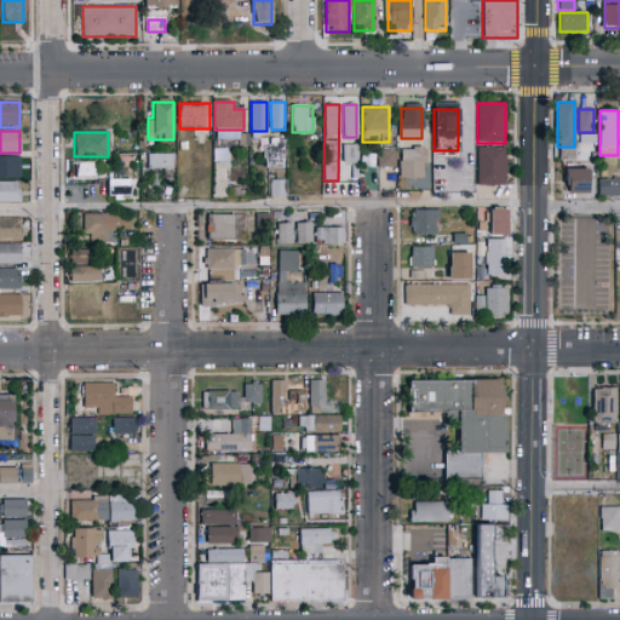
[(247,144),(233,145),(231,136),(246,135),(247,144)]
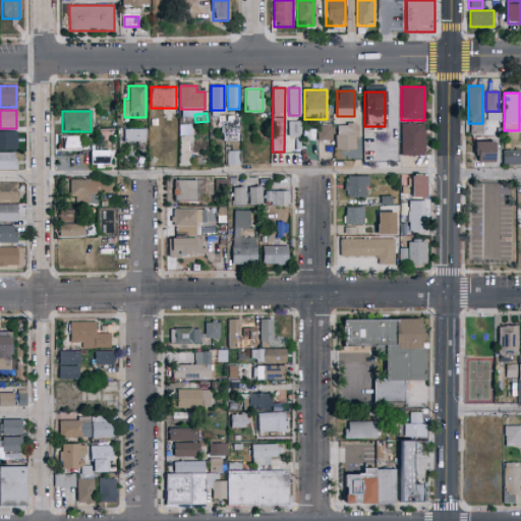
[(239,117),(239,141),(222,141),(222,117),(239,117)]
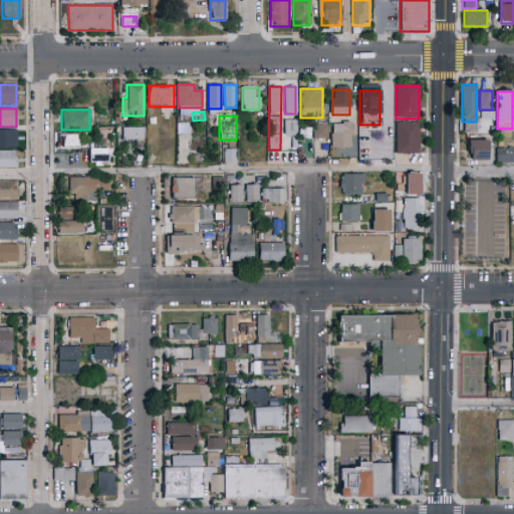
[(284,136),(284,120),(297,120),(297,136),(284,136)]
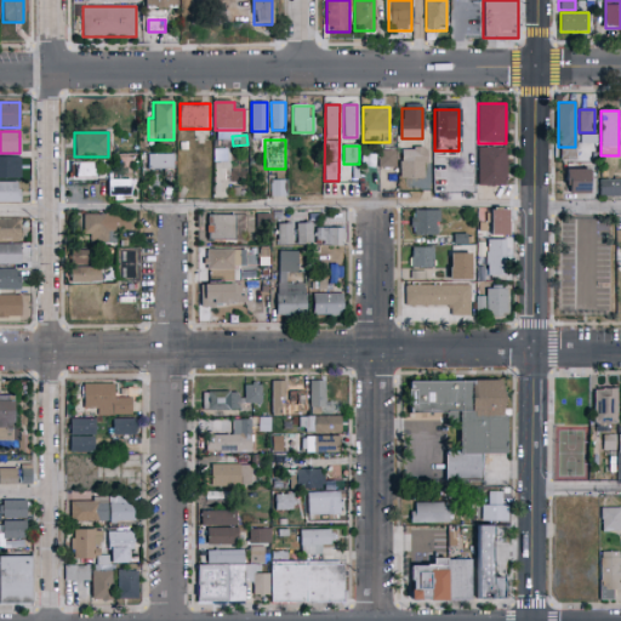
[(478,147),(506,147),(506,187),(478,187),(478,147)]
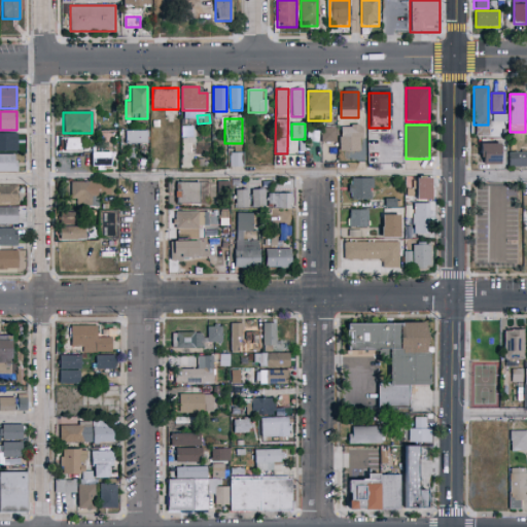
[(341,151),(341,126),(360,126),(360,151),(341,151)]
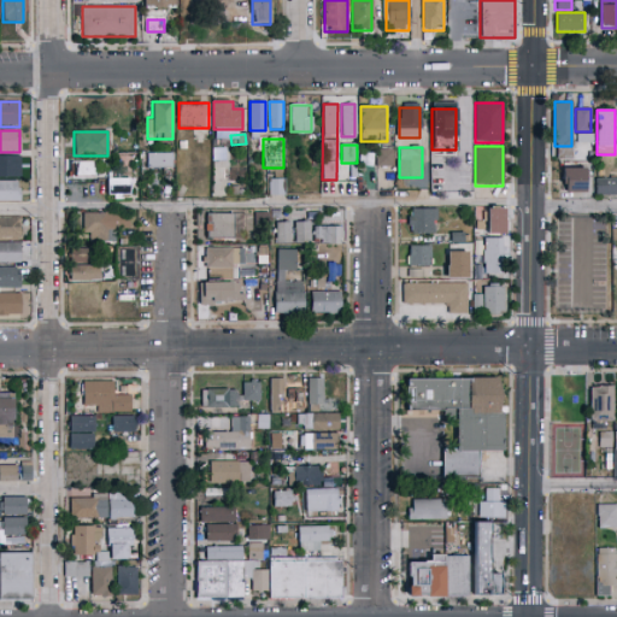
[(394,166),(375,166),(375,150),(394,150),(394,166)]
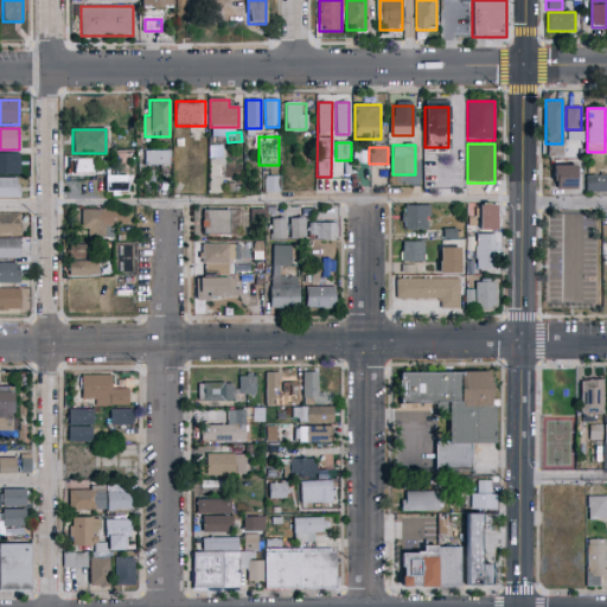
[(145,166),(145,152),(170,152),(170,166),(145,166)]
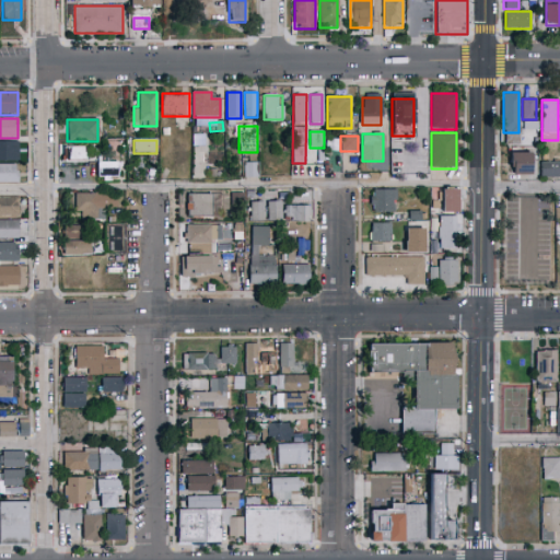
[(0,161),(0,141),(18,141),(18,161),(0,161)]
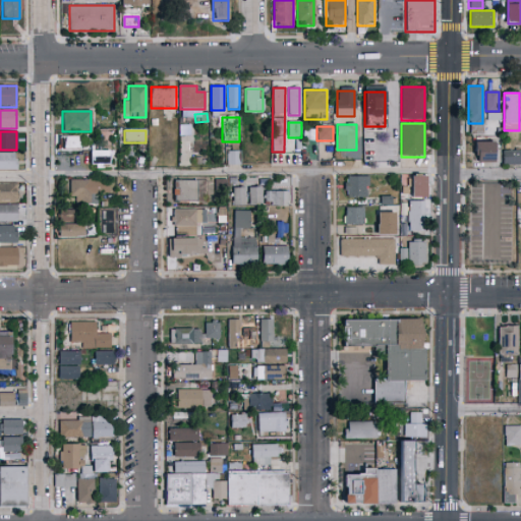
[(79,136),(79,150),(59,150),(59,136),(79,136)]
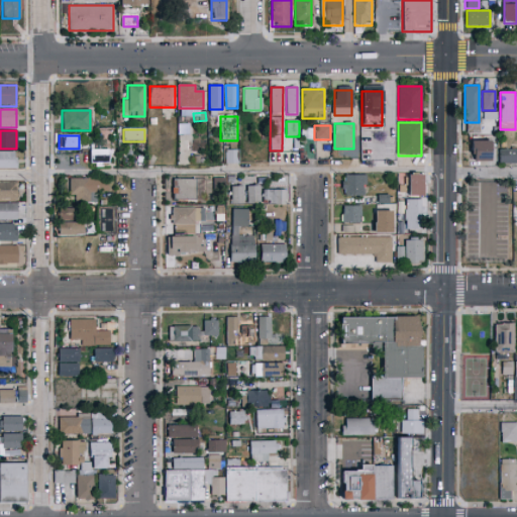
[(492,141),(492,161),(471,161),(472,140),(492,141)]
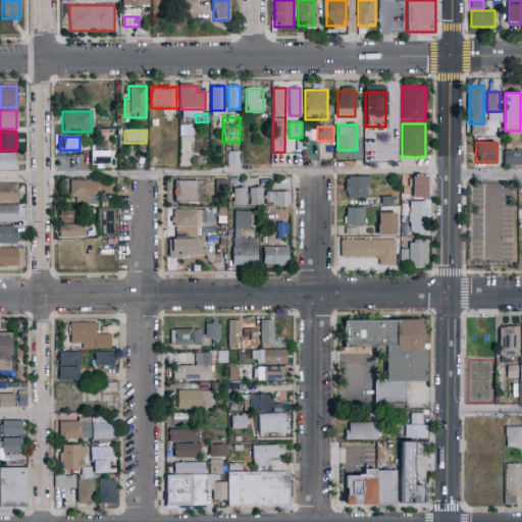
[(110,165),(91,165),(91,151),(110,151),(110,165)]
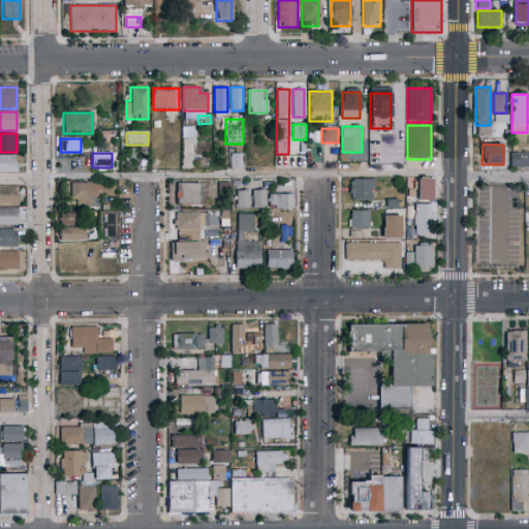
[(528,153),(528,167),(511,167),(511,153),(528,153)]
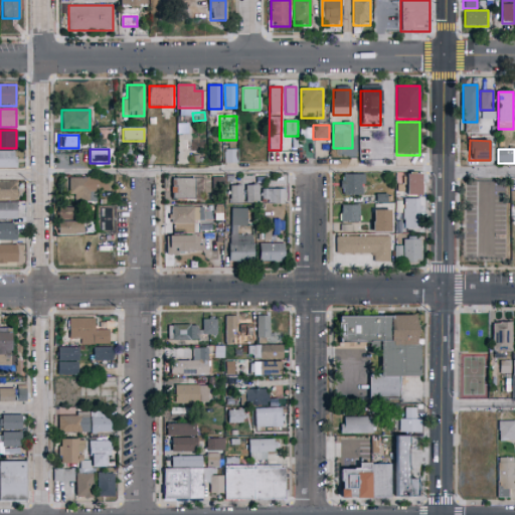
[(225,163),(225,150),(237,150),(237,163),(225,163)]
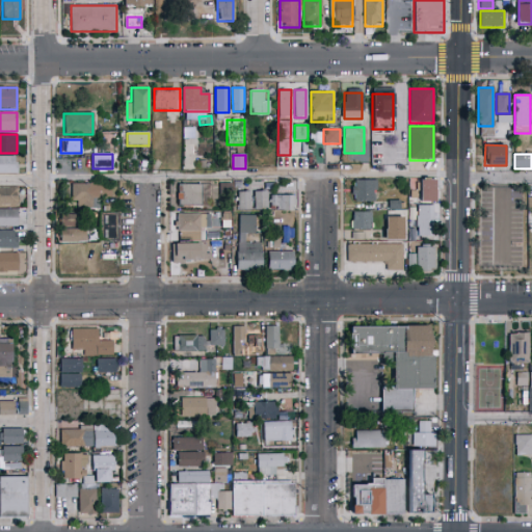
[(0,156),(17,156),(17,174),(0,174),(0,156)]
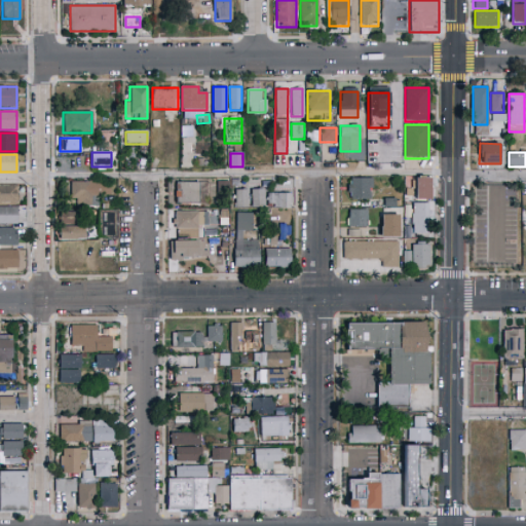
[(372,199),(348,199),(348,178),(372,178),(372,199)]
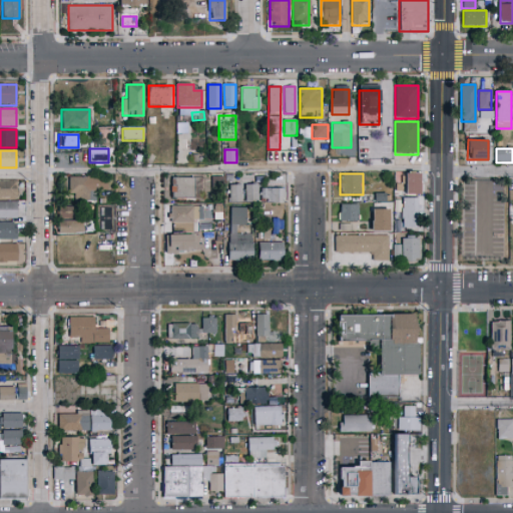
[(405,194),(405,173),(420,173),(420,194),(405,194)]
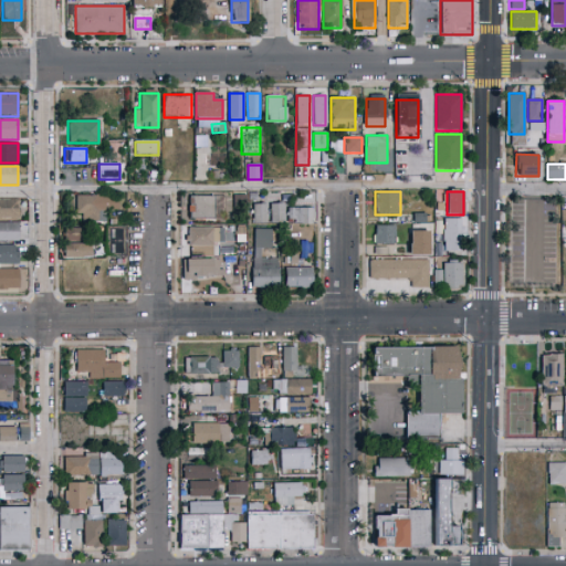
[(76,221),(76,196),(118,196),(118,210),(106,210),(106,221),(76,221)]
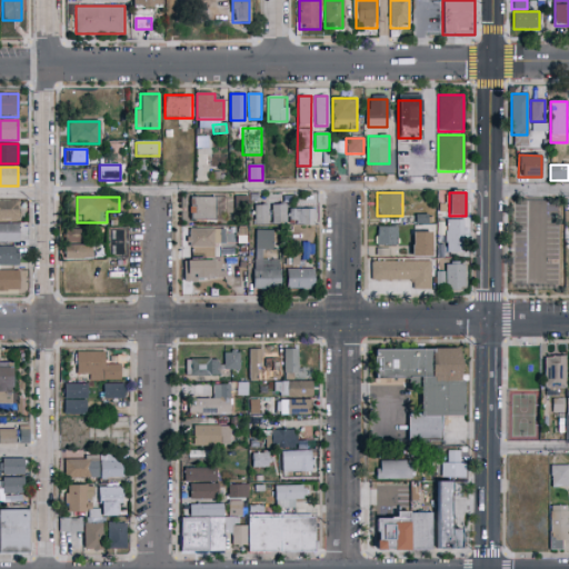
[(190,198),(227,198),(227,221),(190,221),(190,198)]
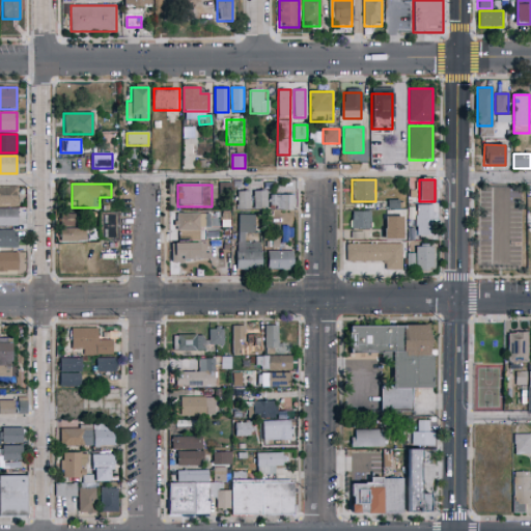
[(17,205),(0,205),(0,188),(17,188),(17,205)]
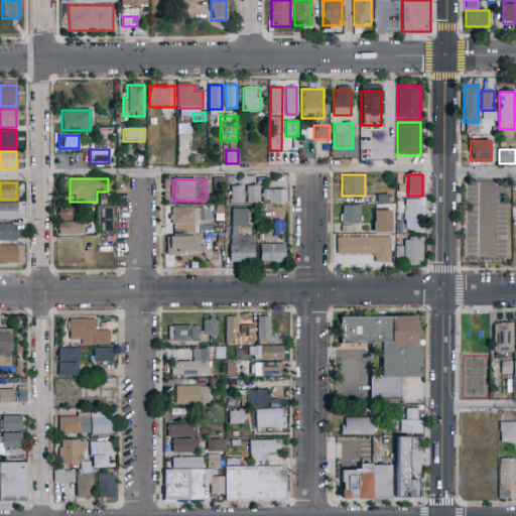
[(286,188),(286,205),(230,205),(230,186),(260,186),(260,188),(286,188)]
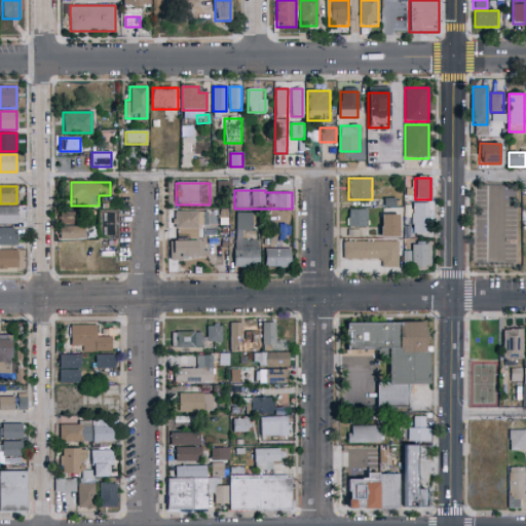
[(412,234),(412,203),(429,203),(429,234),(412,234)]
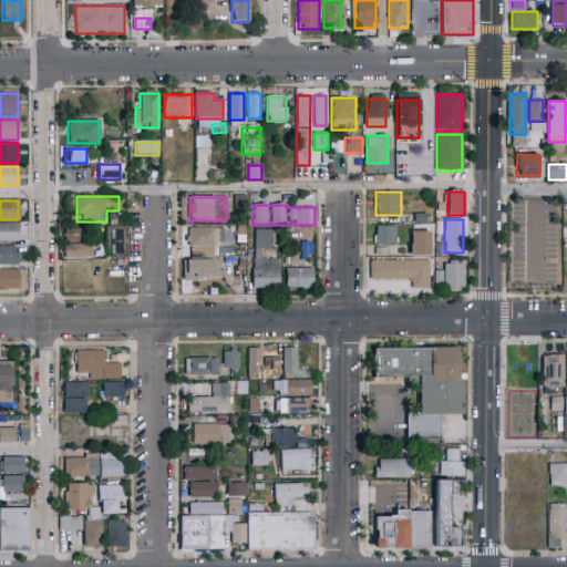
[(18,243),(0,243),(0,223),(18,223),(18,243)]
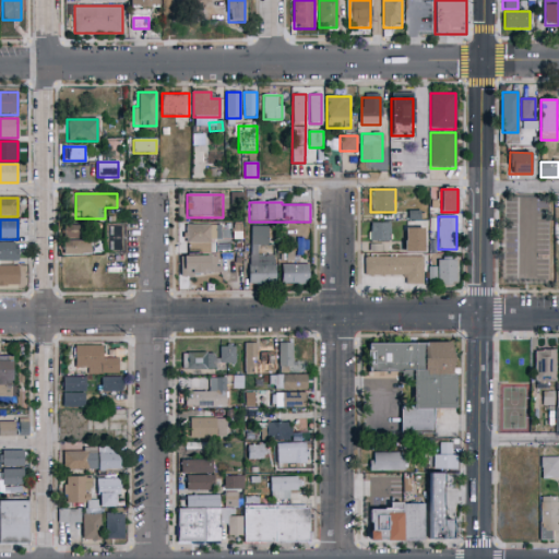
[(390,241),(370,241),(370,223),(390,223),(390,241)]
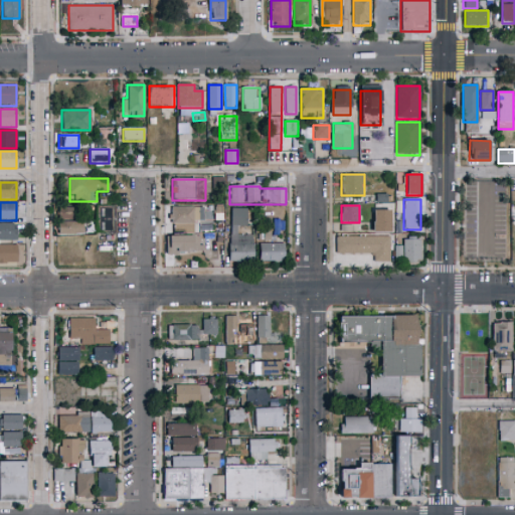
[(373,232),(373,205),(389,205),(389,232),(373,232)]
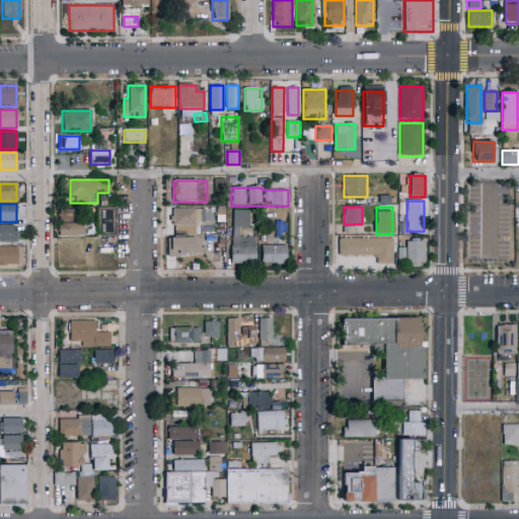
[(116,208),(116,235),(98,235),(98,208),(116,208)]
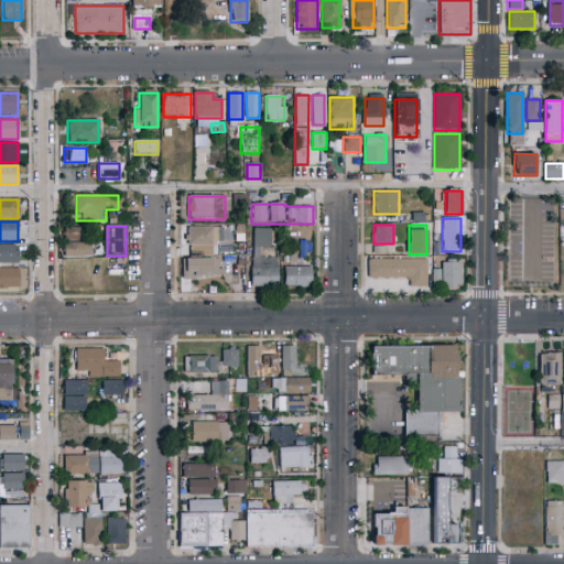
[(228,240),(243,240),(242,226),(227,227),(228,240)]
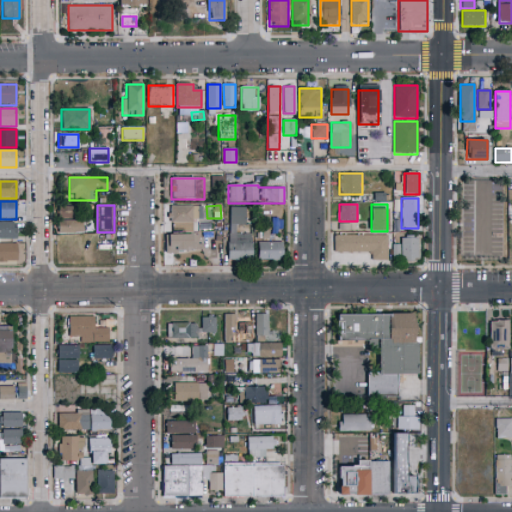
[(199,222),(170,222),(170,206),(199,206),(199,222)]
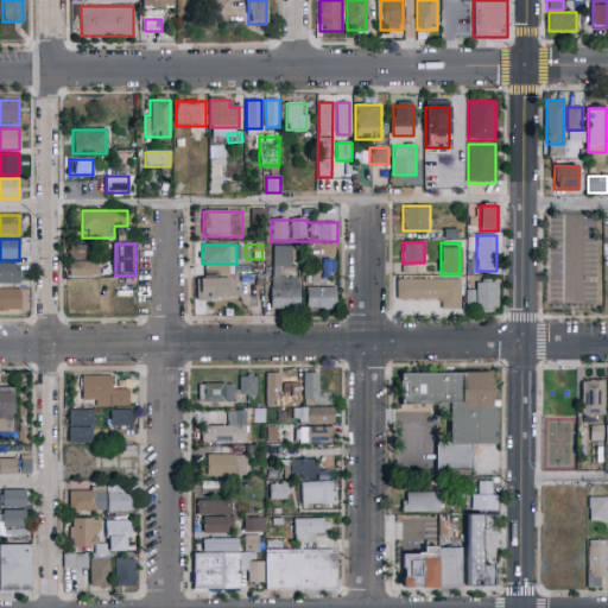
[(69,260),(69,246),(88,246),(88,260),(69,260)]
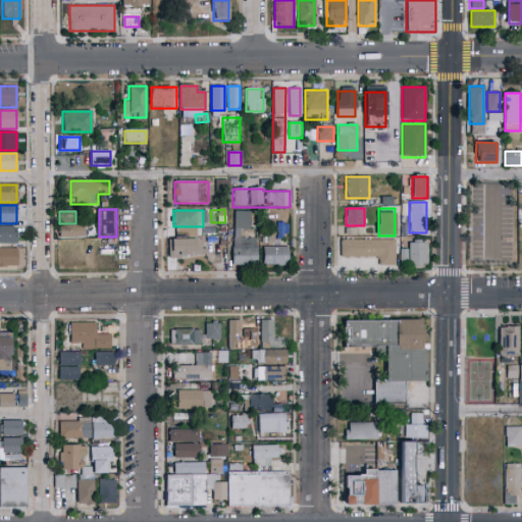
[(235,230),(235,211),(250,211),(250,230),(235,230)]
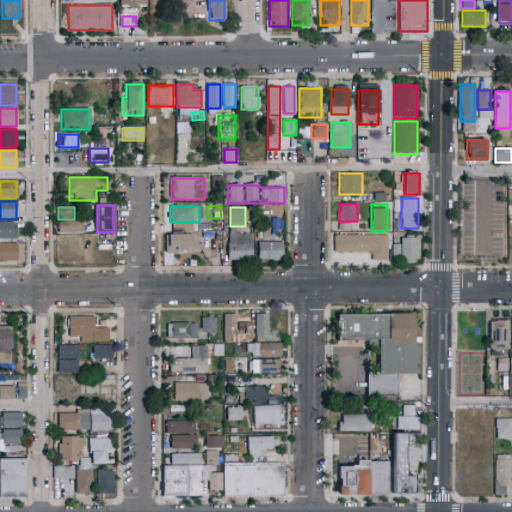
[(280,231),(281,217),(269,217),(268,230),(280,231)]
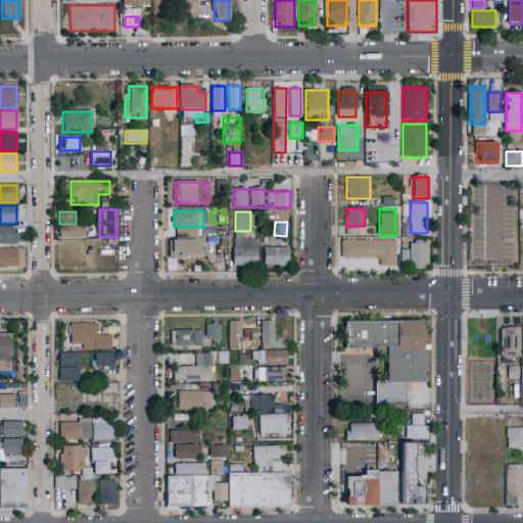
[(59,237),(59,226),(85,226),(85,237),(59,237)]
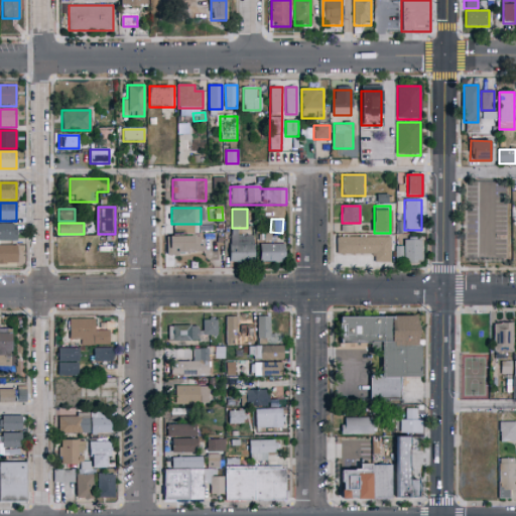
[(0,263),(0,224),(16,224),(16,263),(0,263)]
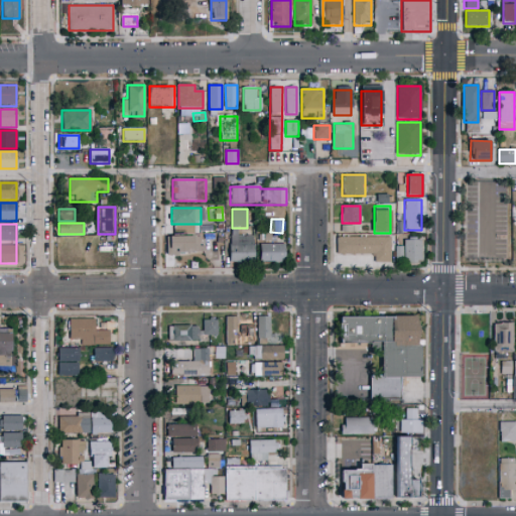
[(254,262),(231,262),(231,236),(254,236),(254,262)]
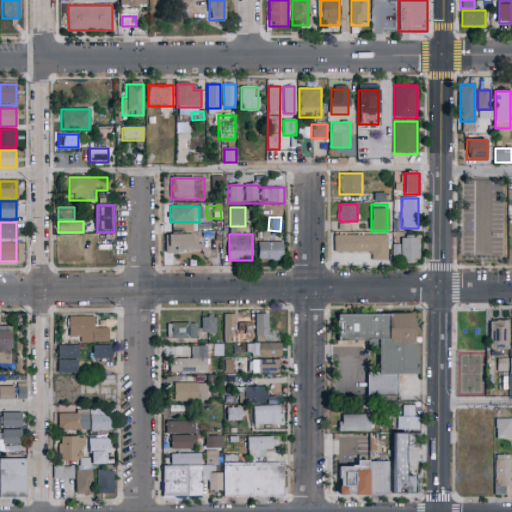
[(165,252),(165,235),(197,235),(197,252),(165,252)]
